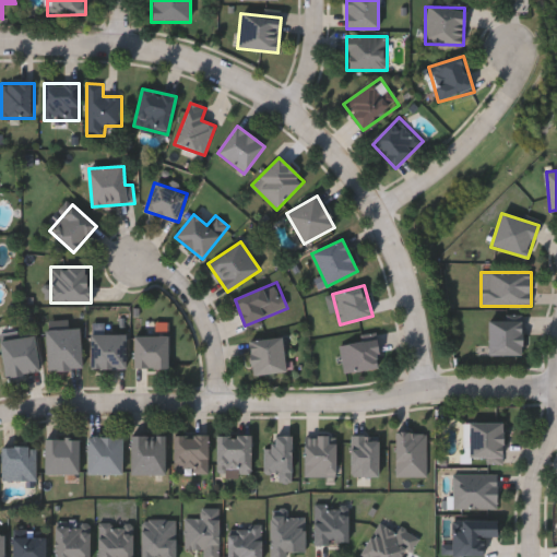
[(522,317),(522,356),(489,356),(489,317),(522,317)]
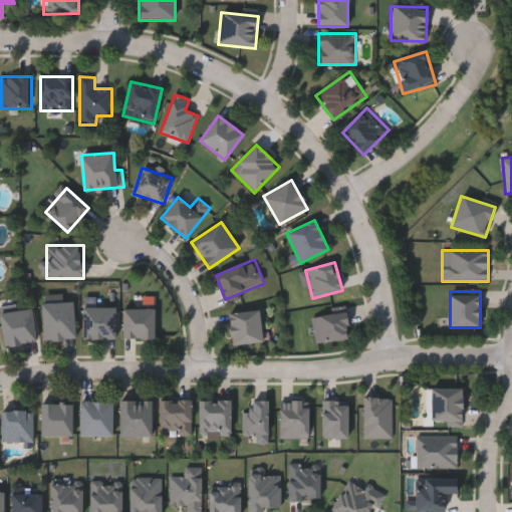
[(75,340),(43,340),(43,303),(74,303),(75,340)]
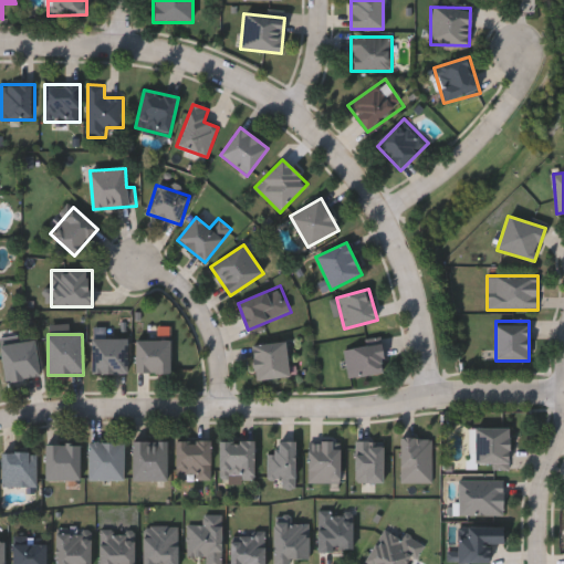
[(128,374),(92,374),(92,340),(128,340),(128,374)]
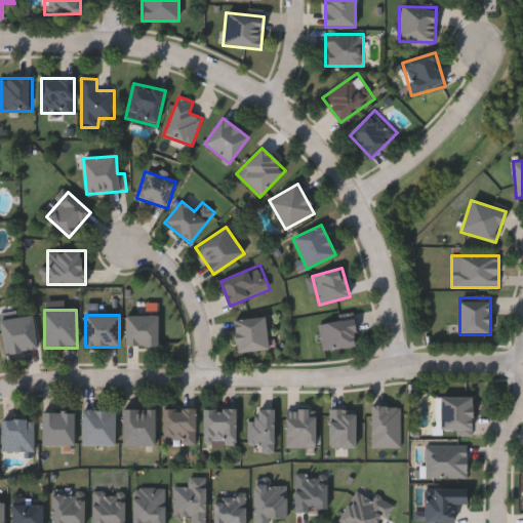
[(5,354),(1,320),(33,316),(37,350),(5,354)]
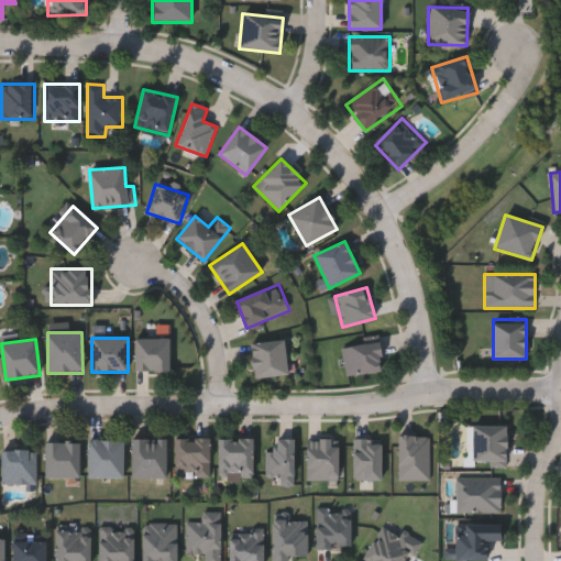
[(134,372),(134,339),(169,339),(169,372),(134,372)]
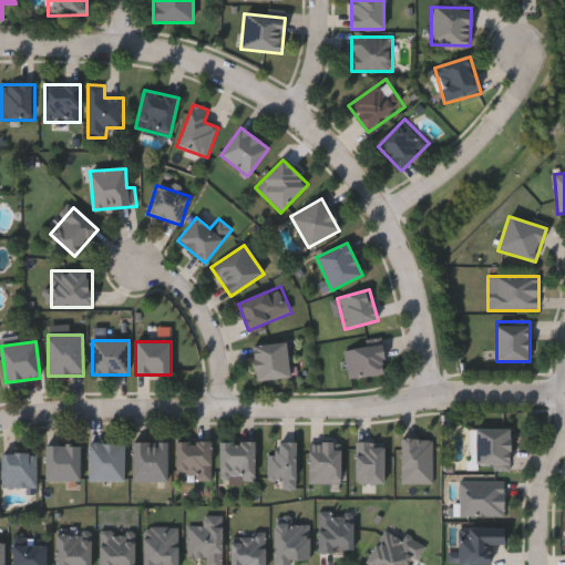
[(351,380),(345,349),(383,341),(389,371),(351,380)]
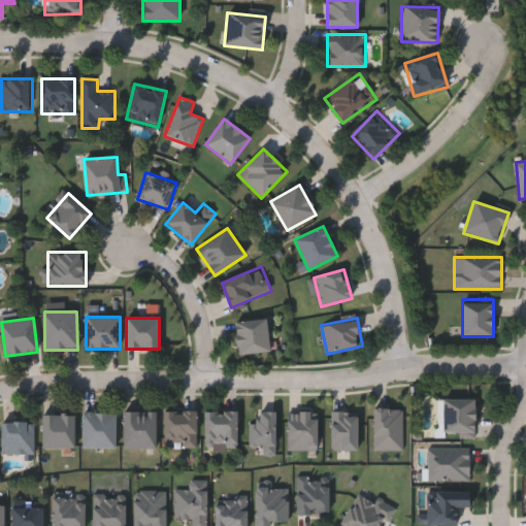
[(267,320),(270,353),(237,355),(235,323),(267,320)]
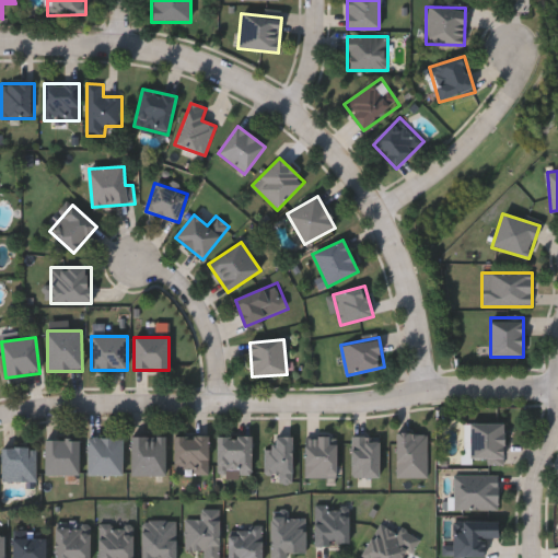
[(504,423),(504,463),(469,463),(469,423),(504,423)]
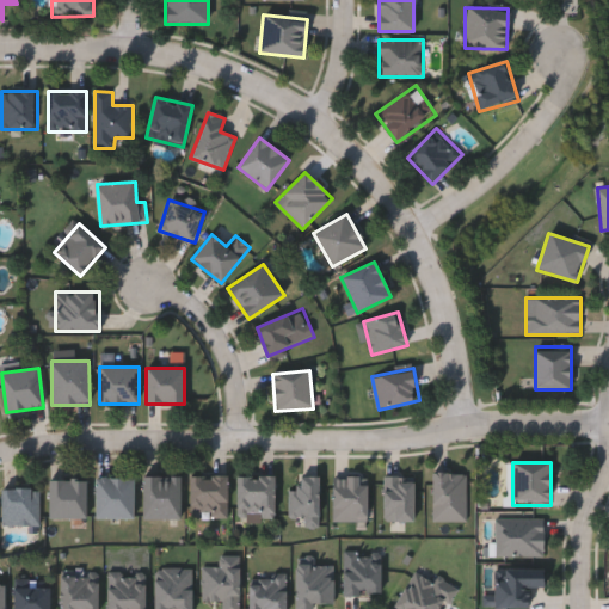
[(434,522),(434,473),(467,473),(467,522),(434,522)]
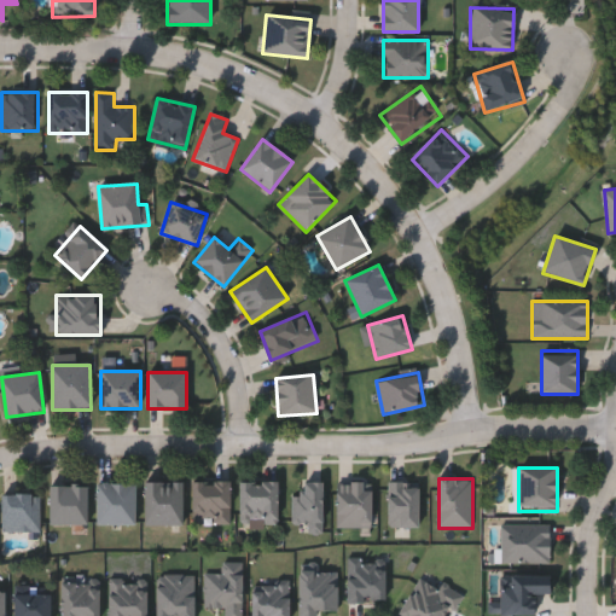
[(231,482),(231,524),(193,524),(193,482),(231,482)]
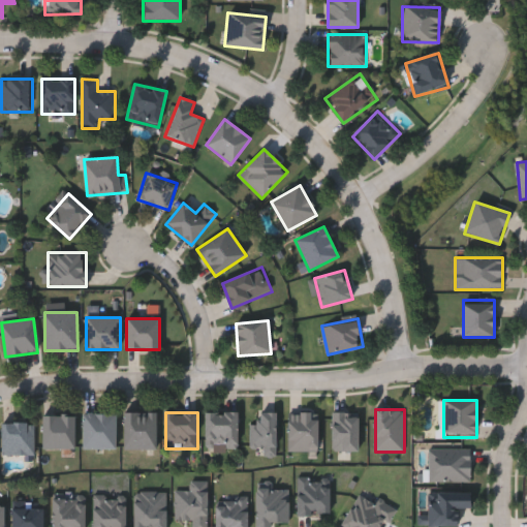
[(358,451),(333,451),(333,412),(358,412),(358,451)]
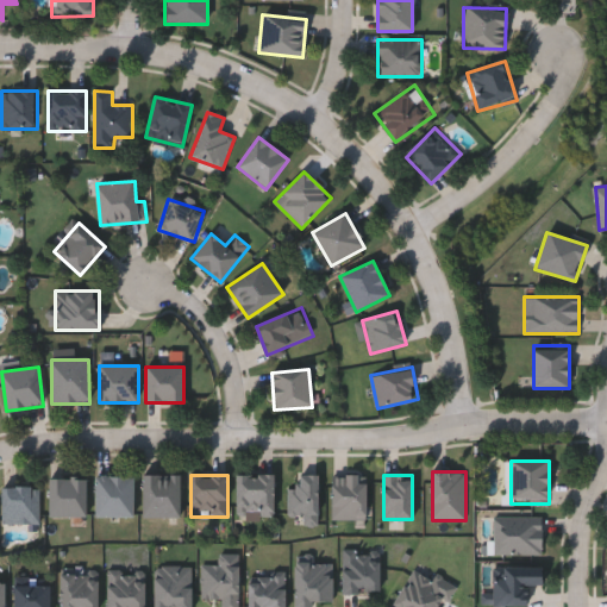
[(143,519),(143,476),(181,476),(181,519),(143,519)]
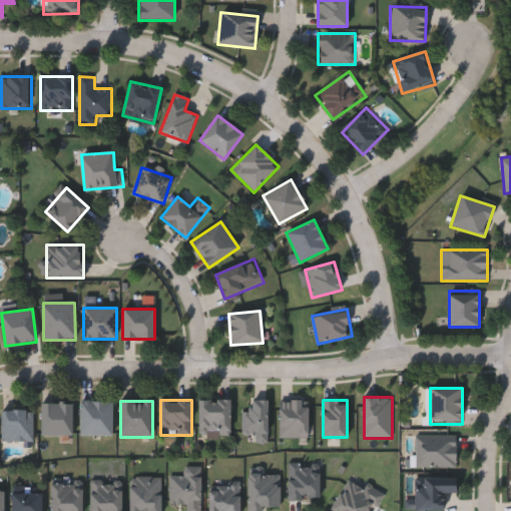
[(231,401),(231,435),(199,435),(199,401),(231,401)]
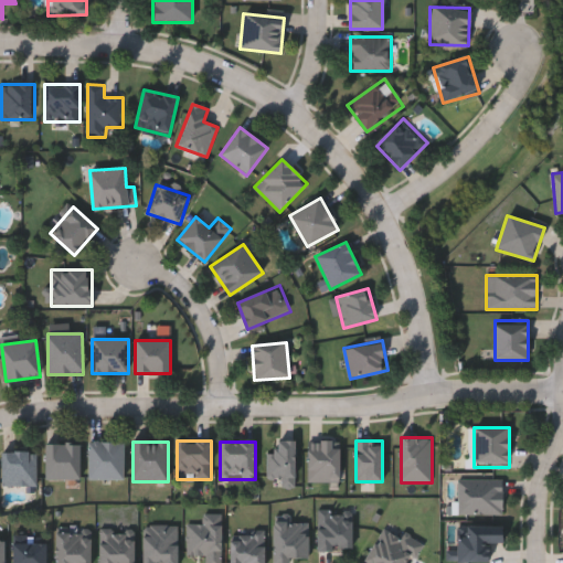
[(295,442),(295,486),(279,486),(279,479),(268,479),(268,454),(278,454),(278,442),(295,442)]
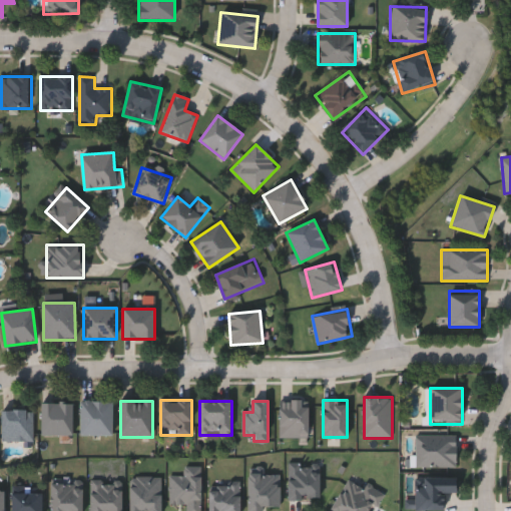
[(281,438),(282,401),(309,401),(309,438),(281,438)]
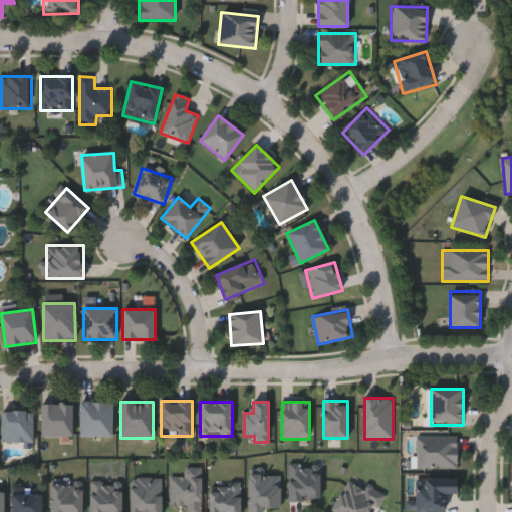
[(80,436),(80,403),(112,403),(112,436),(80,436)]
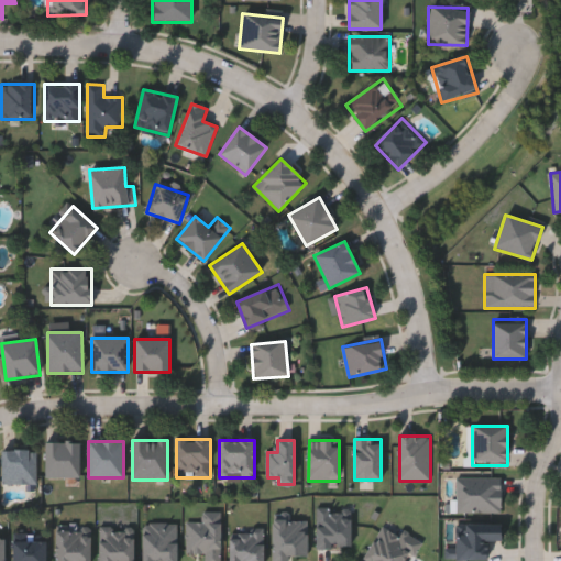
[(80,443),(80,479),(45,479),(45,443),(80,443)]
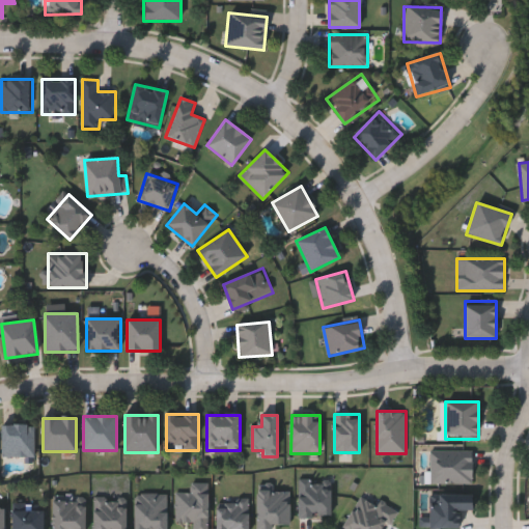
[(35,456),(2,456),(2,426),(35,426),(35,456)]
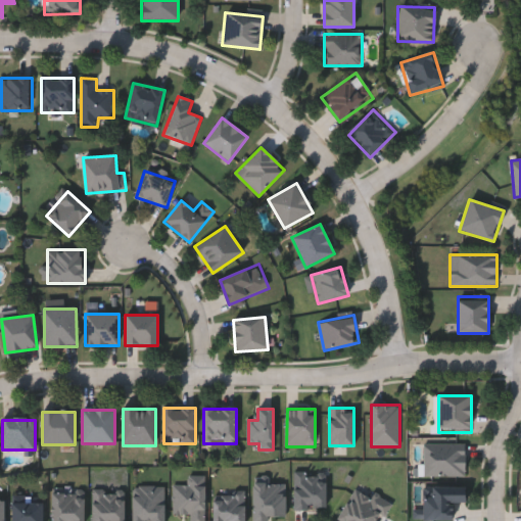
[(426,475),(426,443),(466,443),(466,475),(426,475)]
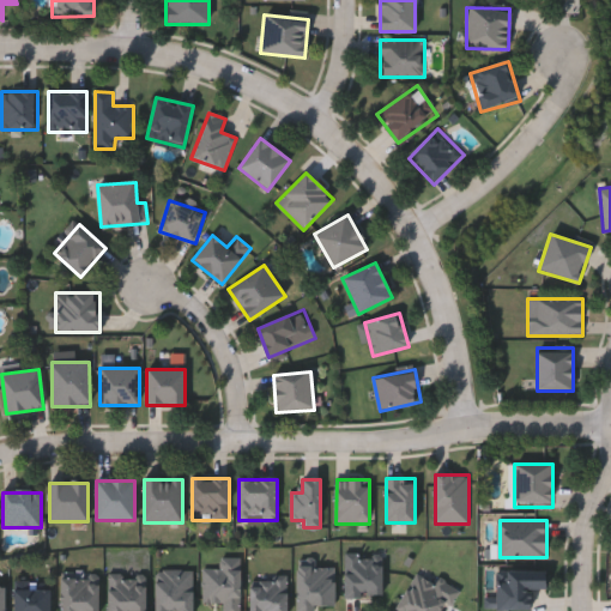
[(382,597),(346,597),(346,557),(382,557),(382,597)]
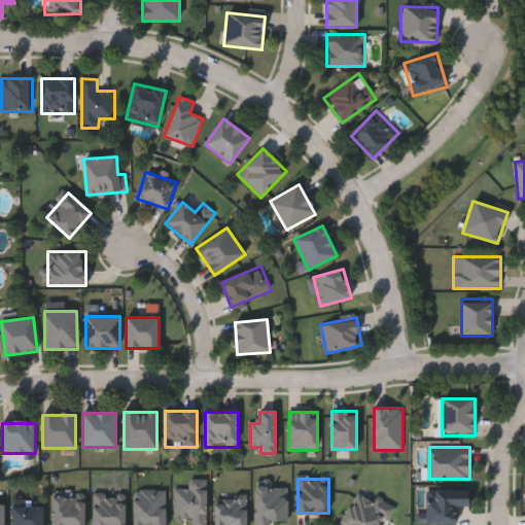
[(176,518),(176,489),(189,489),(189,481),(207,481),(207,524),(193,524),(193,518),(176,518)]
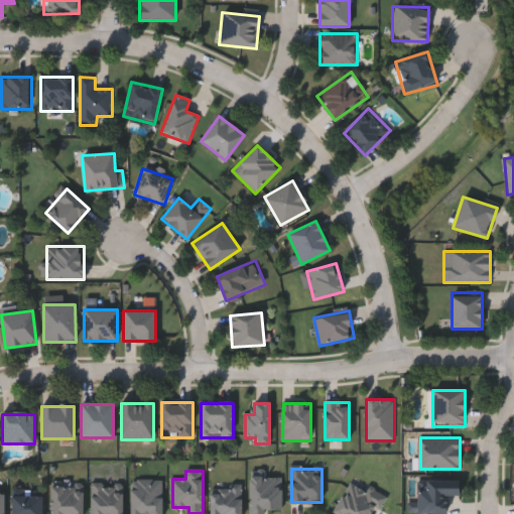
[(266,477),(282,477),(282,513),(250,513),(250,472),(266,472),(266,477)]
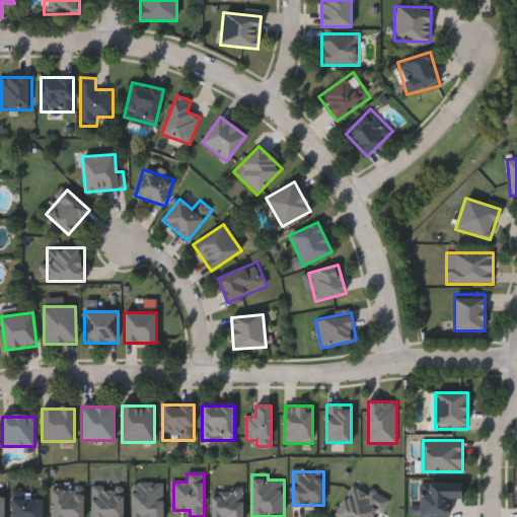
[(390,500),(383,514),(374,510),(370,516),(336,516),(354,481),(390,500)]
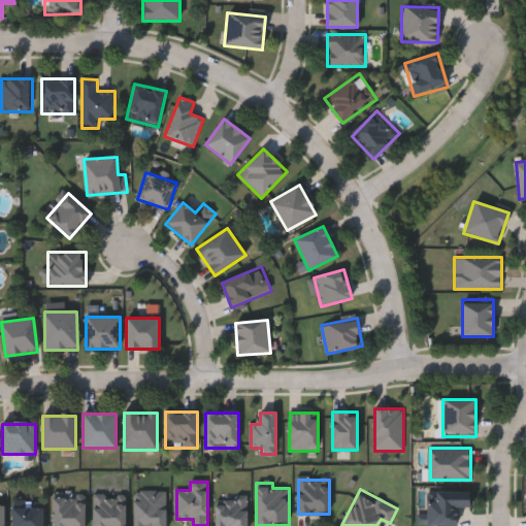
[(134,525),(134,491),(167,491),(166,525),(134,525)]
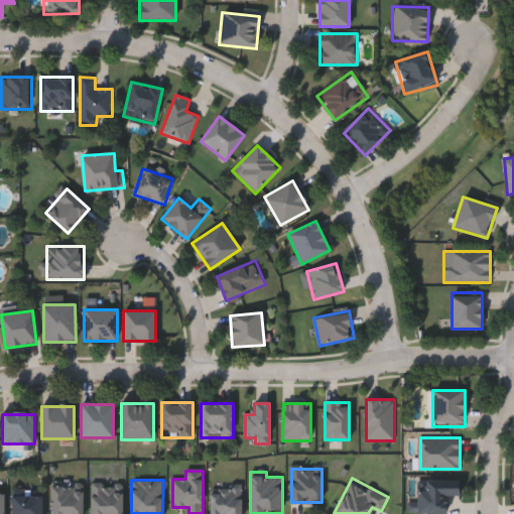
[(460,496),(446,496),(446,513),(418,513),(418,482),(460,482),(460,496)]
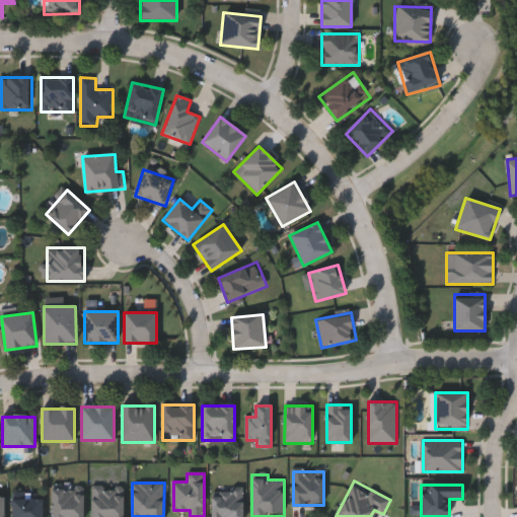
[(92,516),(92,487),(124,487),(124,516),(92,516)]
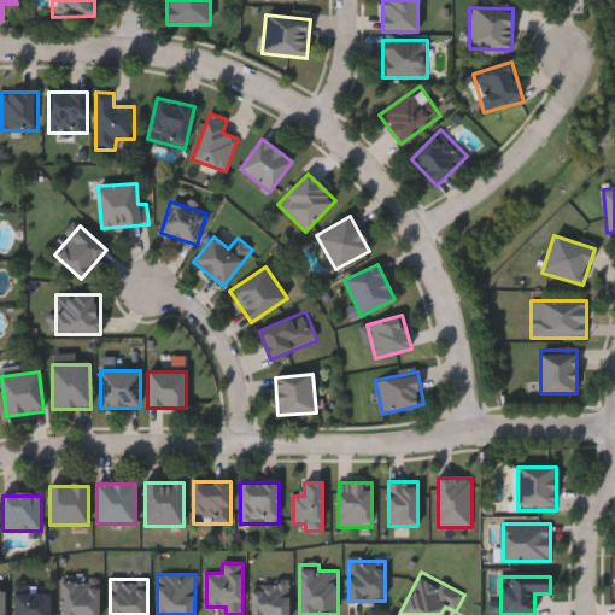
[(252,614),(252,581),(290,581),(290,614),(252,614)]
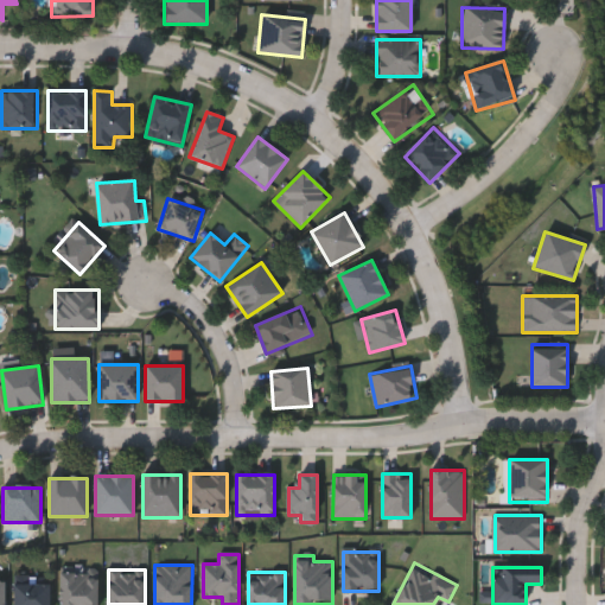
[(59,604),(59,573),(99,573),(99,604),(59,604)]
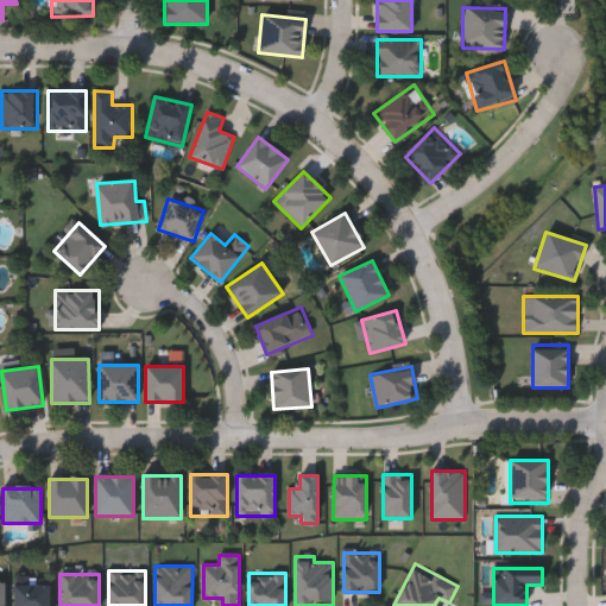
[(14,605),(14,585),(50,585),(50,605),(14,605)]
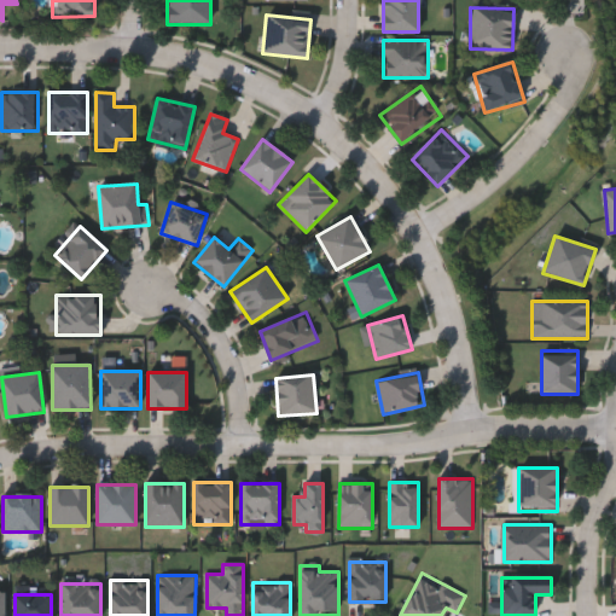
All buildings are outlined.
